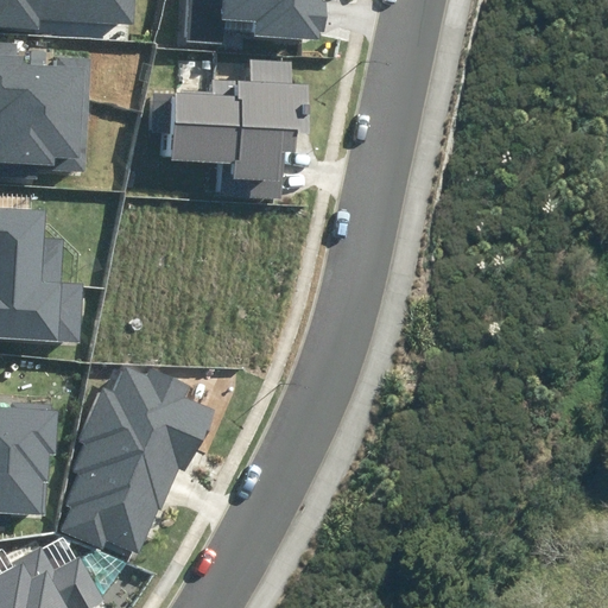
[(0,0),(0,26),(40,29),(40,19),(134,24),(134,0),(0,0)]
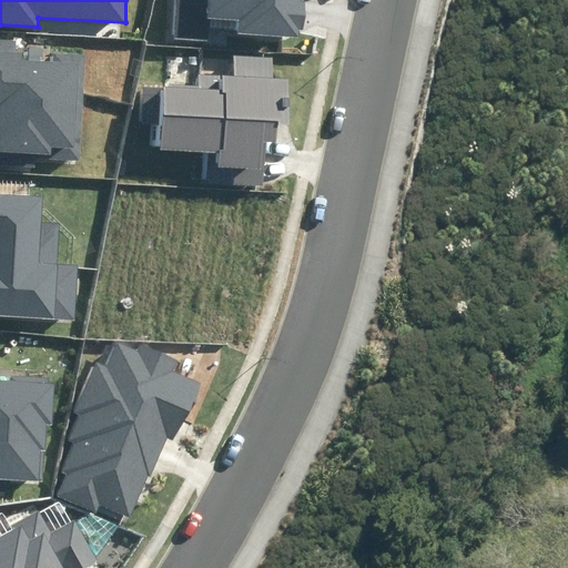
[(240,20),(239,36),(298,39),(300,30),(304,30),(305,3),(300,3),(300,0),(181,0),(180,38),(209,39),(210,19),(240,20)]
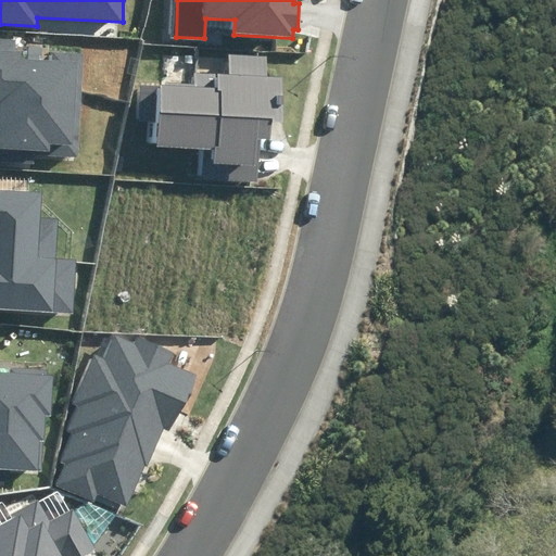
[(0,152),(78,156),(84,54),(53,53),(53,61),(23,60),(23,53),(17,52),(19,39),(0,38),(0,152)]
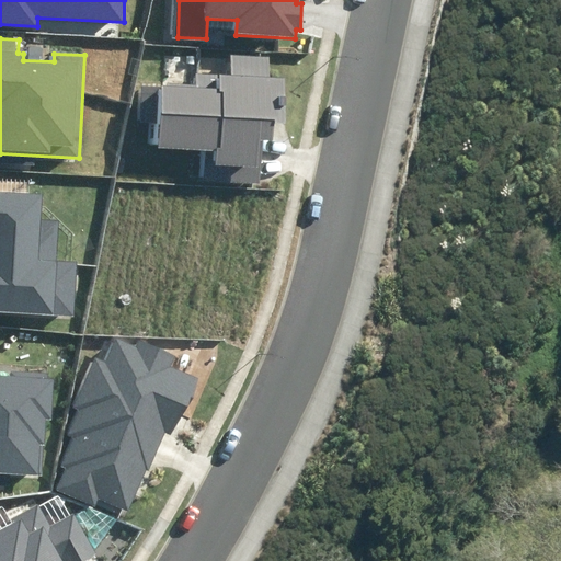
[(160,123),(159,149),(206,150),(205,180),(262,181),(263,139),(274,140),(274,124),(285,124),(287,79),(268,79),(270,59),(230,58),(230,76),(197,75),(196,90),(139,88),(138,122),(160,123)]
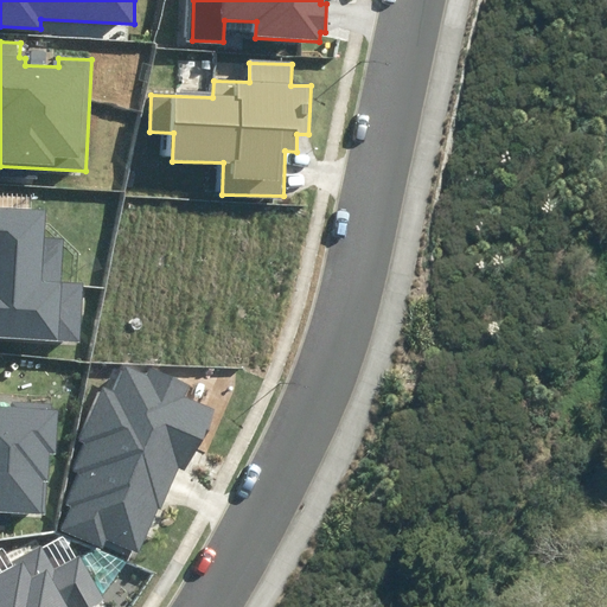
[(0,338),(81,342),(83,283),(62,282),(63,237),(44,236),(45,209),(0,206),(0,338)]
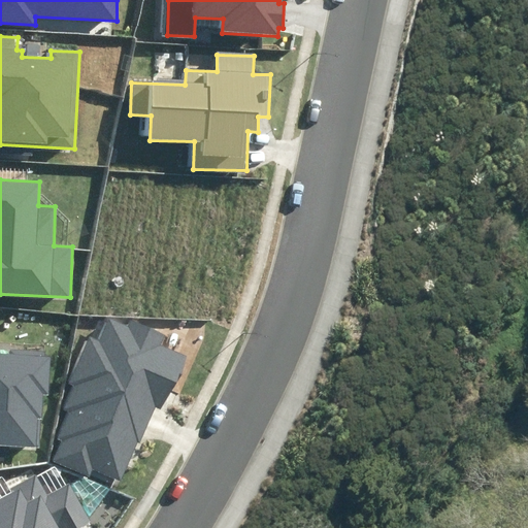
[(55,461),(89,475),(92,468),(122,481),(137,440),(141,442),(156,407),(163,410),(186,355),(162,344),(167,334),(131,320),(128,328),(108,320),(100,341),(88,336),(69,384),(73,386),(63,408),(69,410),(58,437),(63,440),(55,461)]
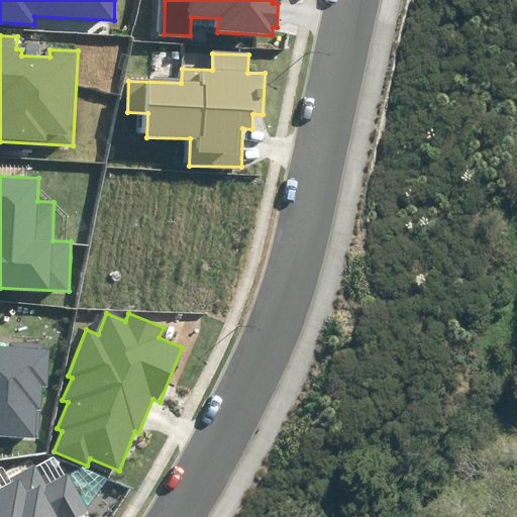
[(0,435),(40,437),(41,386),(47,386),(49,348),(43,348),(44,342),(10,341),(10,346),(0,346),(0,435)]
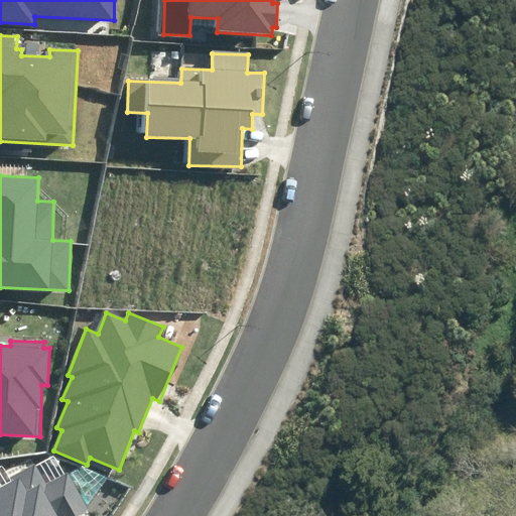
[(0,515),(77,515),(88,511),(67,473),(46,484),(35,464),(11,478),(13,480),(0,486),(0,515)]
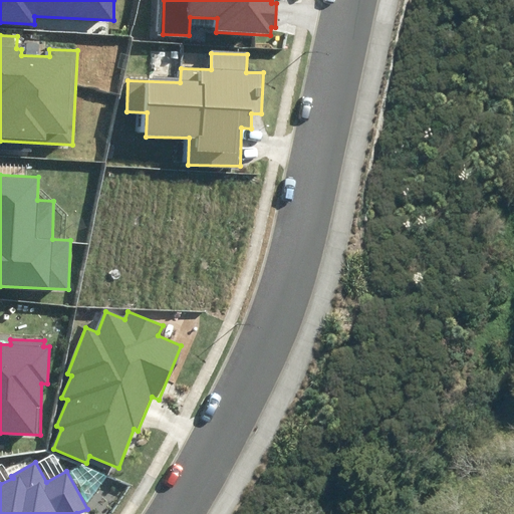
All buildings are outlined.
